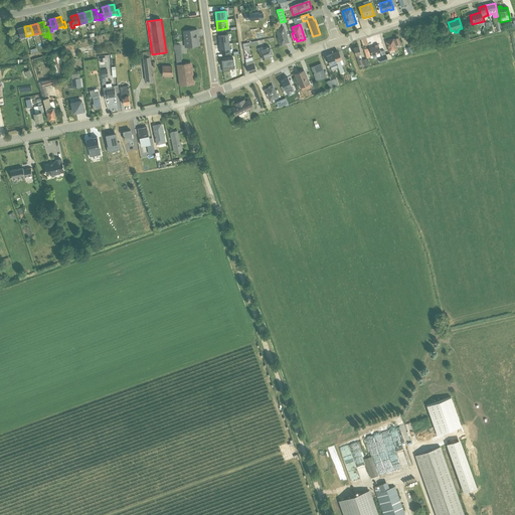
[(26,36),(24,26),(18,28),(19,34),(16,35),(18,40),(21,40),(20,38),(26,36)]
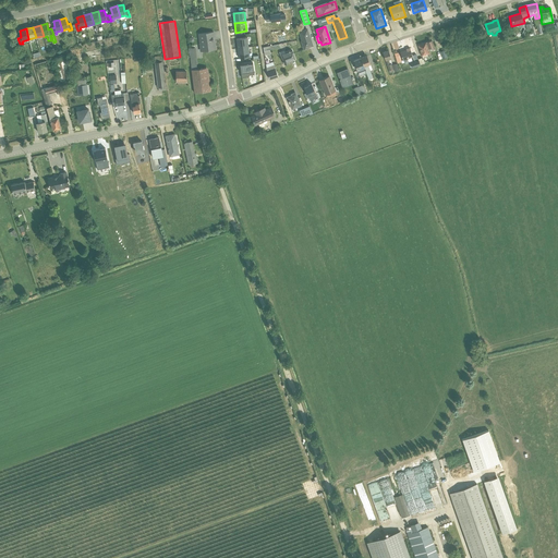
[(307,29),(299,32),(304,50),(308,48),(313,46),(307,29)]
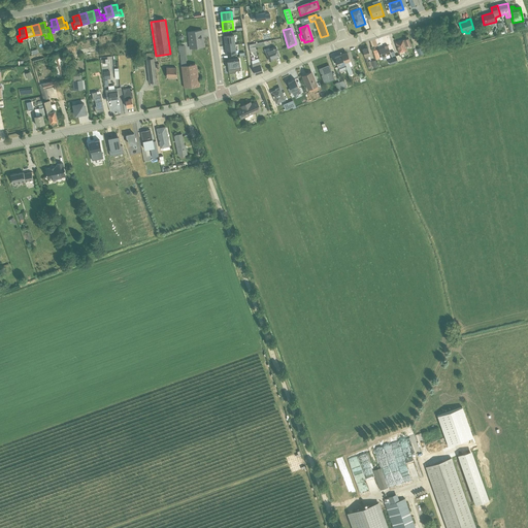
[(190,48),(200,47),(205,47),(203,30),(198,31),(189,32),(190,48)]
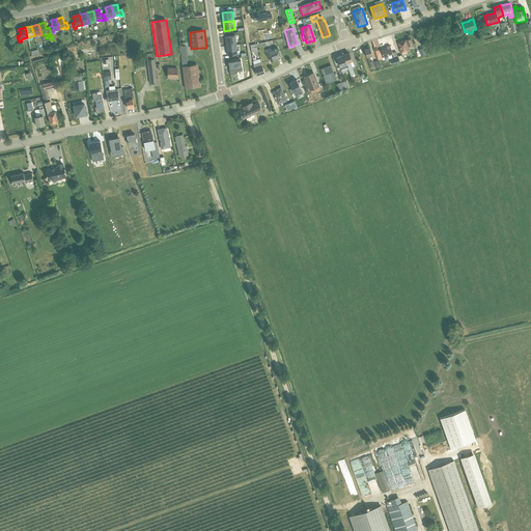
[(226,47),(236,45),(235,35),(225,37),(226,47)]
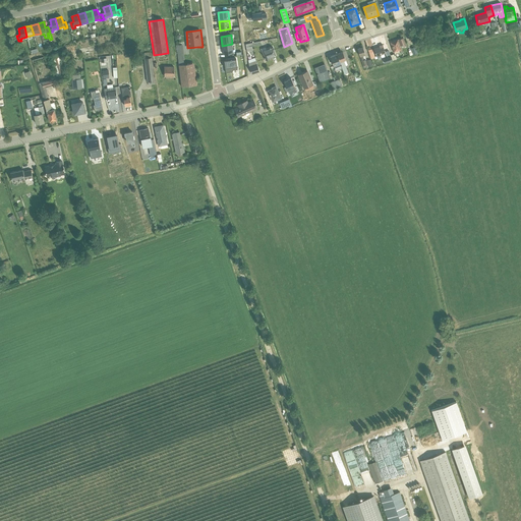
[(403,38),(391,43),(394,53),(395,53),(395,55),(402,53),(400,47),(406,45),(403,38)]
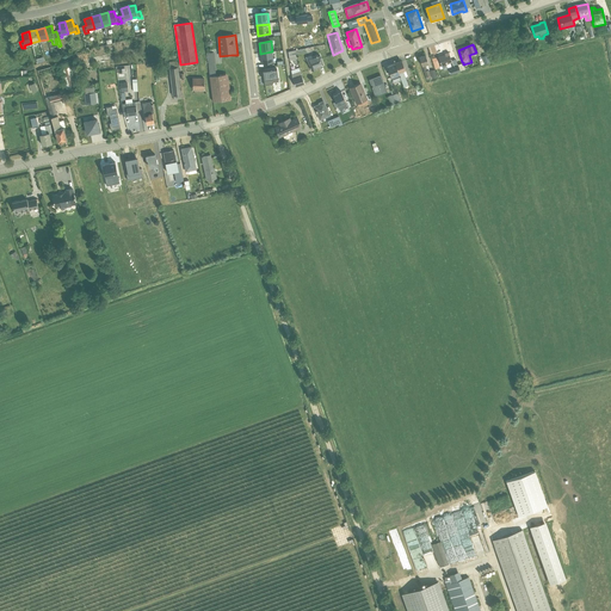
[(272,51),(260,54),(261,65),(273,62),(272,51)]
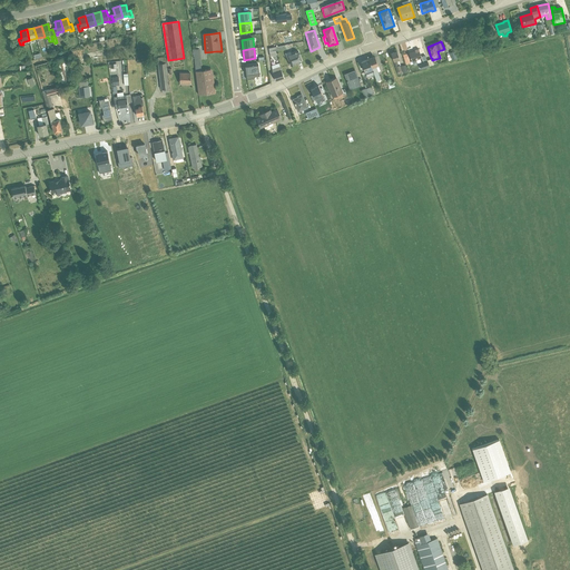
[(214,94),(210,70),(203,71),(200,49),(193,50),(199,96),(214,94)]
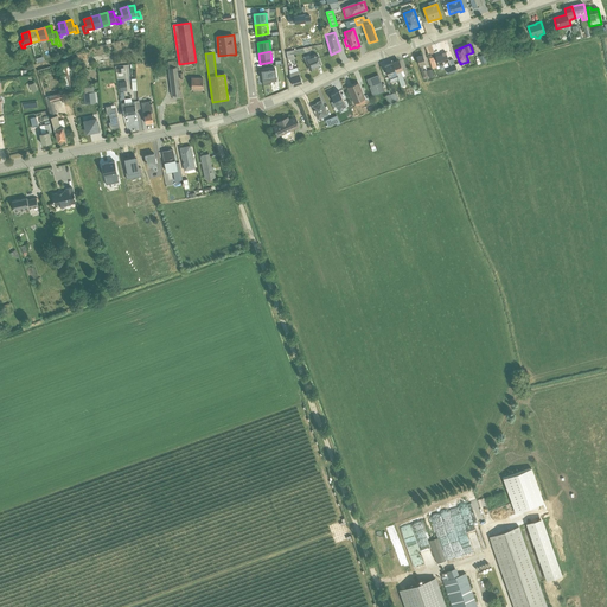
[(449,63),(449,62),(446,52),(442,53),(442,55),(435,57),(439,66),(449,63)]
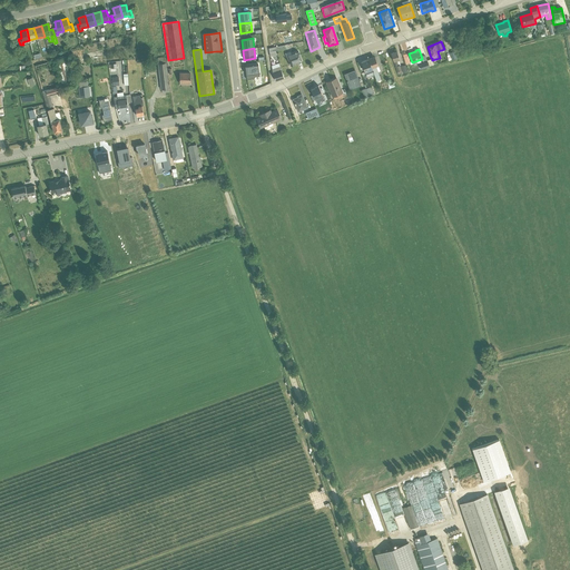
[(291,52),(285,53),(286,57),(287,57),(290,64),(291,66),(295,65),(295,64),(302,61),(300,52),(297,52),(297,51),(291,53),(291,52)]
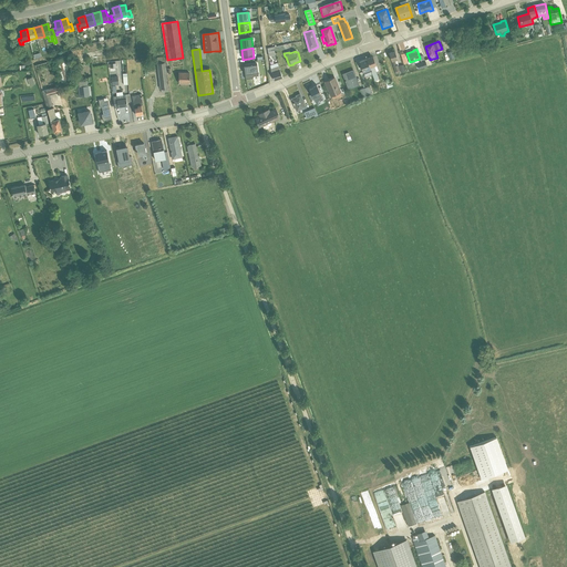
[(452,51),(444,54),(446,62),(451,60),(455,59),(452,51)]
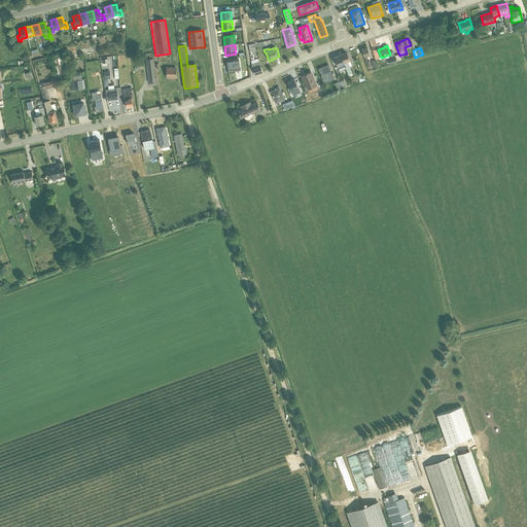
[(367,48),(362,49),(369,69),(373,68),(370,61),(371,61),(370,56),(367,48)]
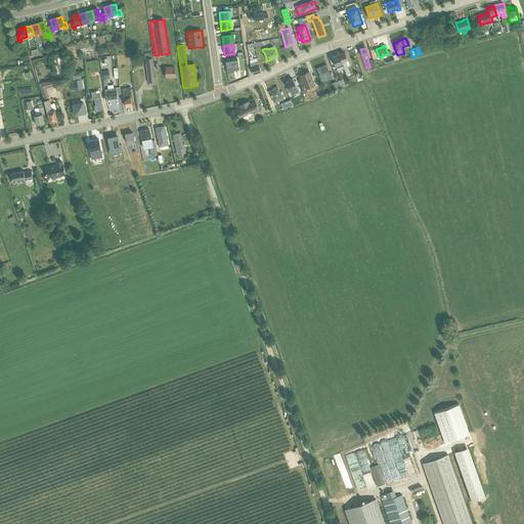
[(153,52),(145,53),(145,58),(145,59),(148,83),(149,86),(157,85),(153,52)]
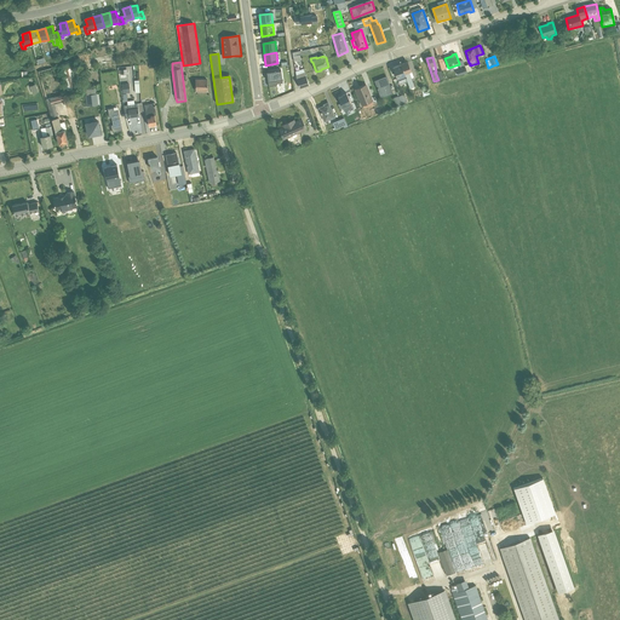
[(72,63),(59,65),(67,92),(79,89),(72,63)]
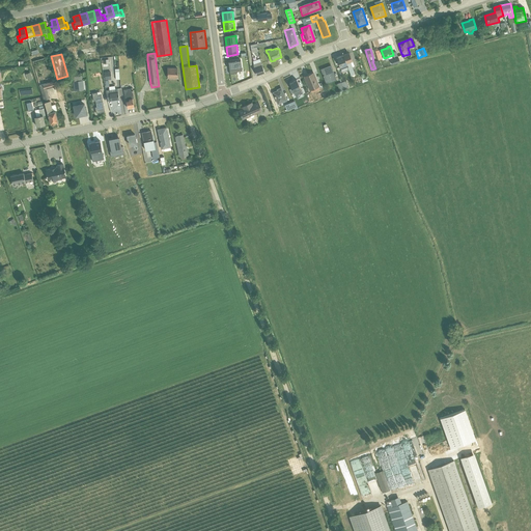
[(343,56),(350,71),(352,76),(356,75),(353,67),(355,66),(350,54),(343,56)]
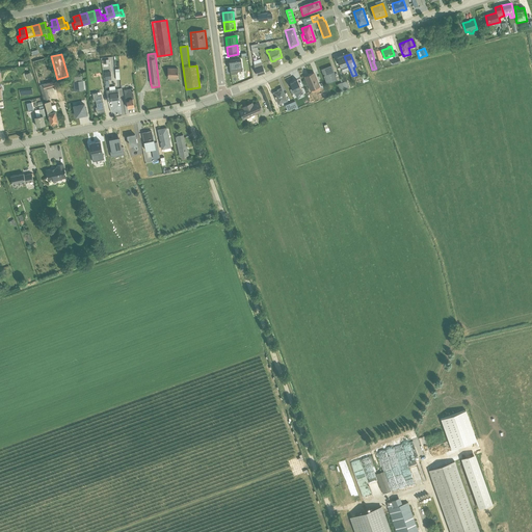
[(350,71),(344,56),(338,58),(343,73),(350,71)]
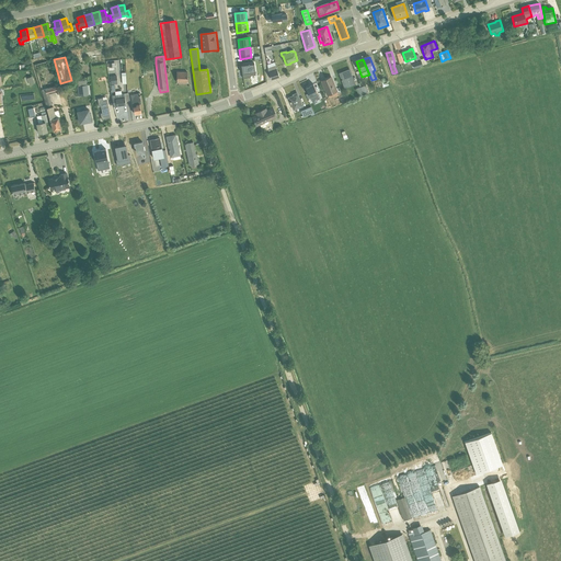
[(254,64),(241,66),(243,79),(244,79),(244,78),(250,77),(250,78),(251,78),(250,76),(255,75),(255,76),(256,76),(254,64)]
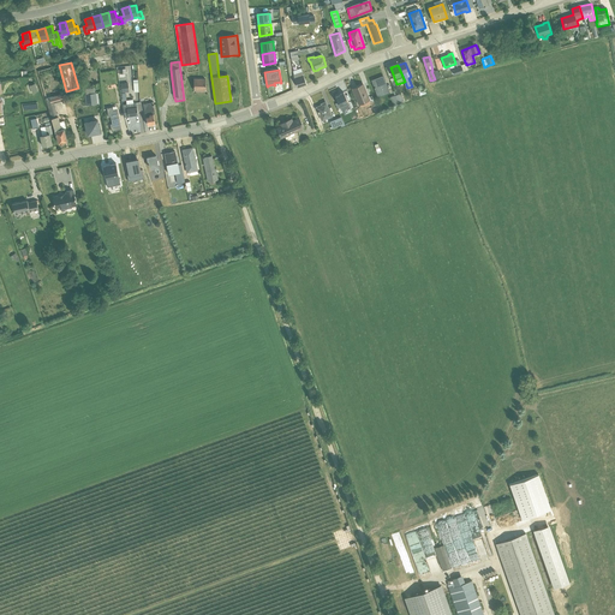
[(302,70),(293,72),(294,79),(298,88),(308,85),(302,70)]
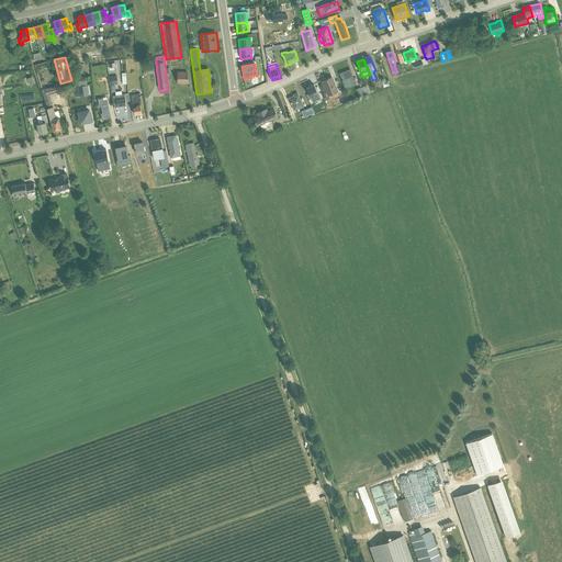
[(341,76),(340,74),(346,89),(356,85),(350,70),(346,71),(347,74),(341,76)]
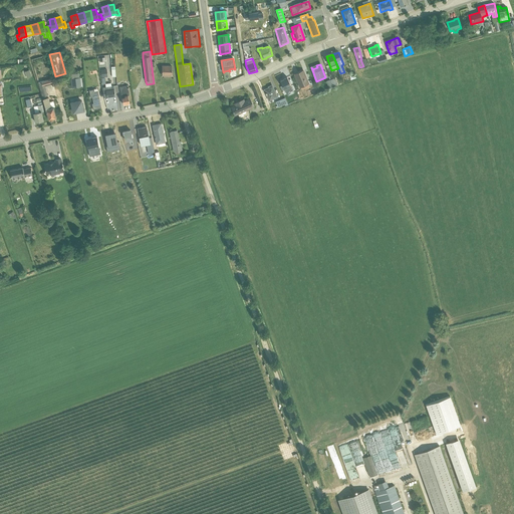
[(172,66),(163,66),(163,76),(172,76),(172,66)]
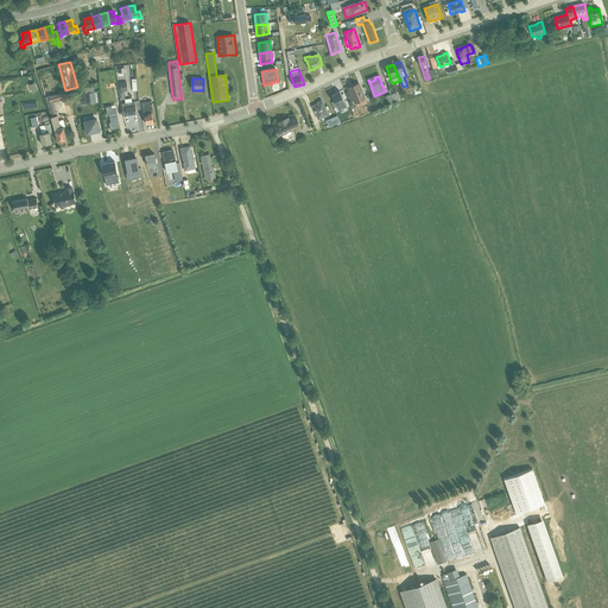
[(359,83),(348,88),(355,105),(356,103),(358,107),(366,102),(366,100),(359,83)]
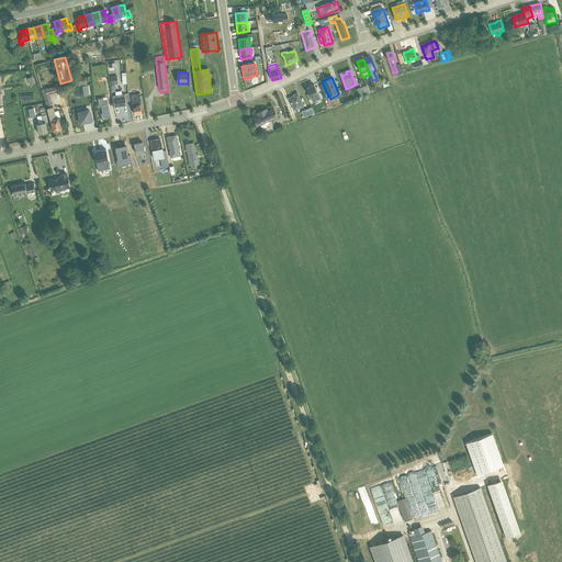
[(88,80),(77,81),(78,97),(89,96),(88,80)]
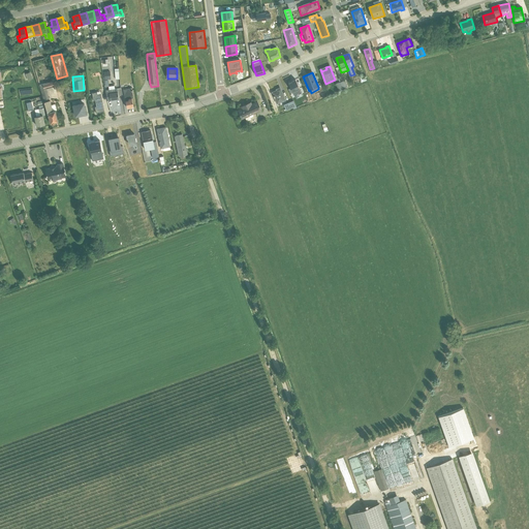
[(291,89),(292,93),(294,96),(302,93),(296,80),(292,81),(292,82),(288,84),(291,89)]
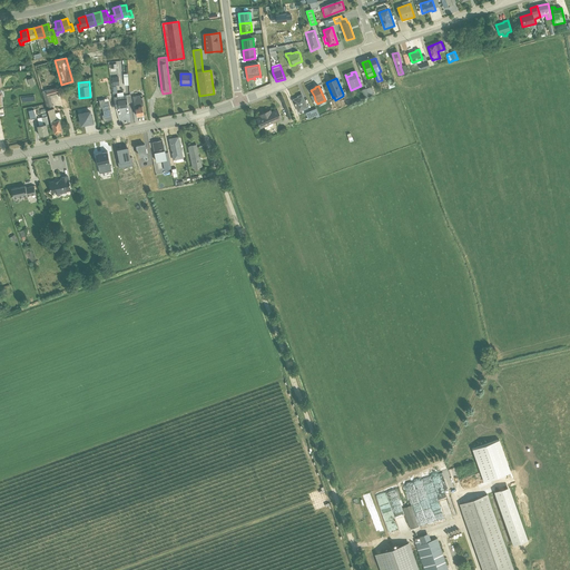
[(58,87),(42,91),(55,134),(56,133),(56,134),(60,133),(59,131),(62,131),(59,119),(61,119),(59,112),(56,114),(50,96),(59,94),(58,87)]
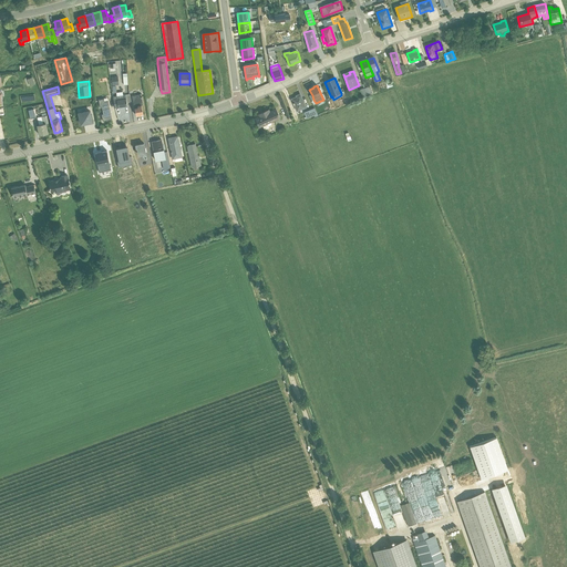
[(117,96),(113,96),(115,109),(127,106),(126,95),(123,95),(123,92),(116,93),(117,96)]
